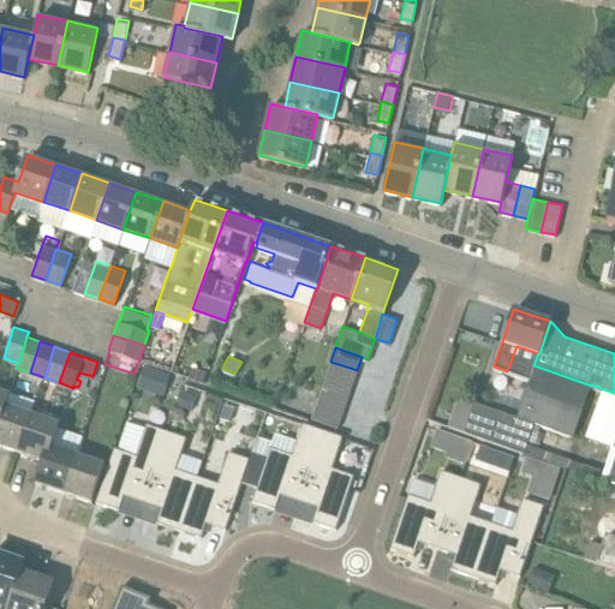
[(326,375),(352,384),(357,370),(330,362),(326,375)]
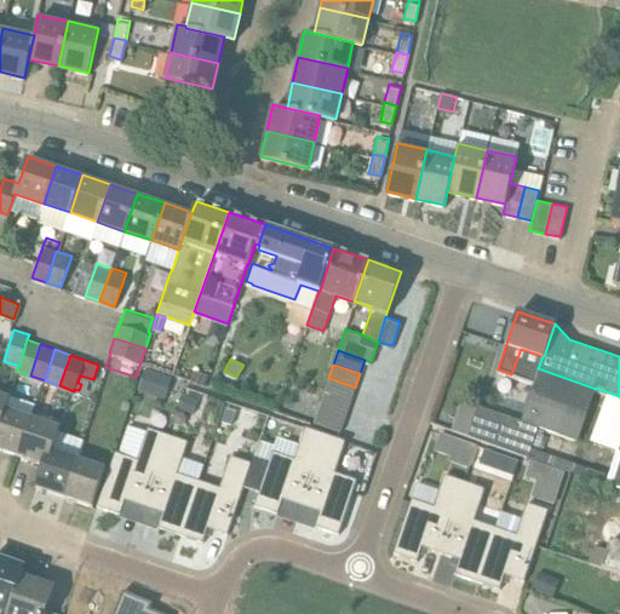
[(171,374),(145,366),(138,386),(165,395),(171,374)]
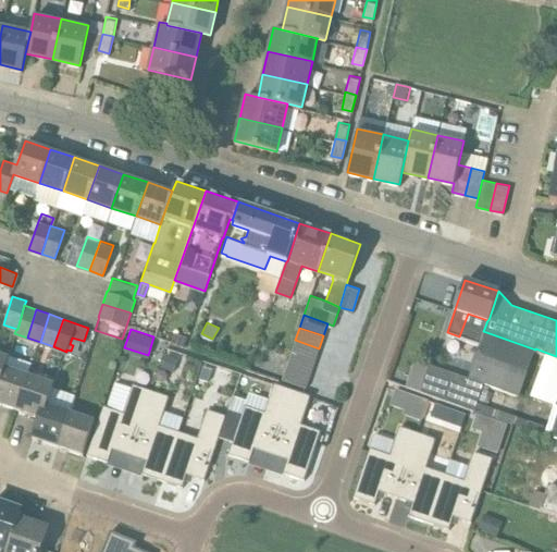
[(185,344),(188,334),(175,330),(172,340),(185,344)]
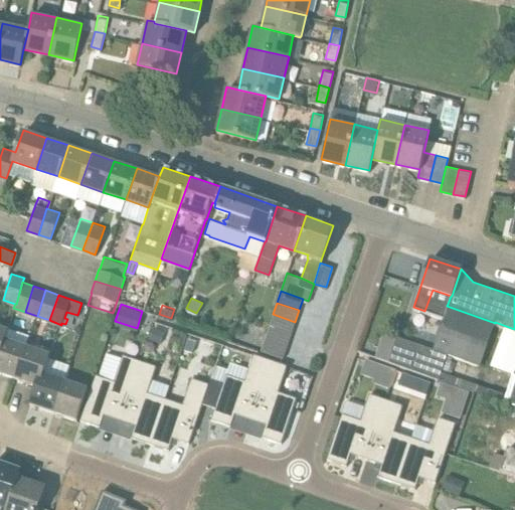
[(433,347),(448,353),(480,364),(495,323),(447,306),(433,347)]
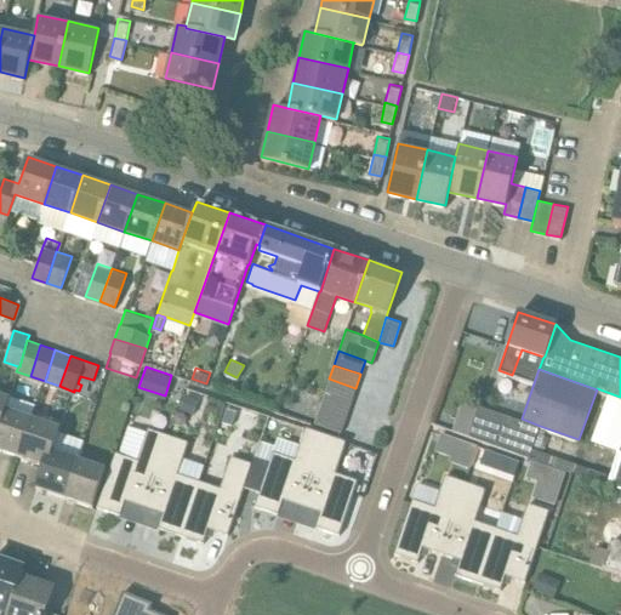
[(324,393),(351,403),(355,388),(329,379),(324,393)]
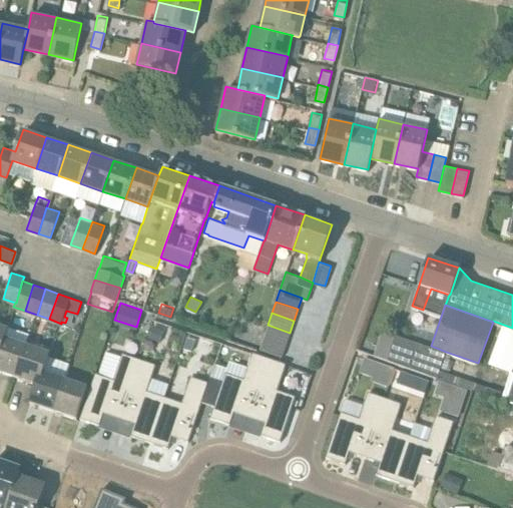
[(149,337),(159,340),(163,328),(153,324),(149,337)]
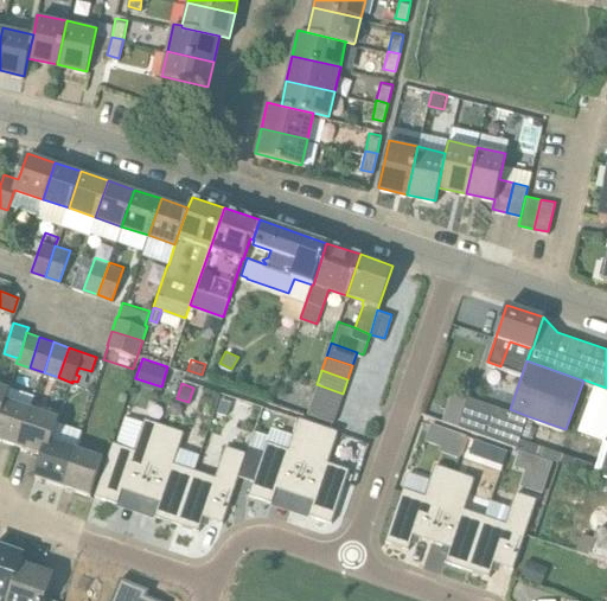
[(312,397),(338,407),(343,394),(317,384),(312,397)]
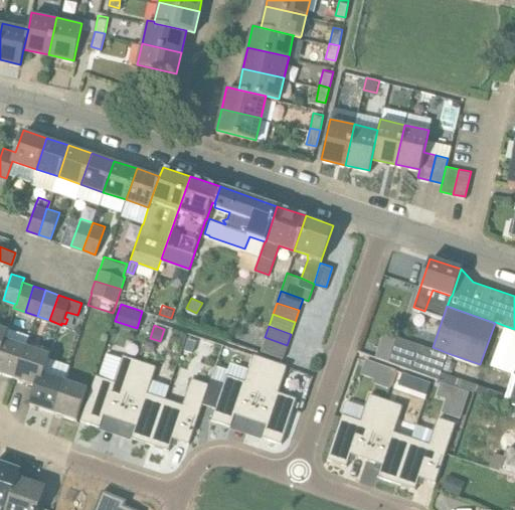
[(0,371),(14,376),(26,343),(6,337),(9,328),(7,327),(4,338),(3,337),(0,345),(0,371)]
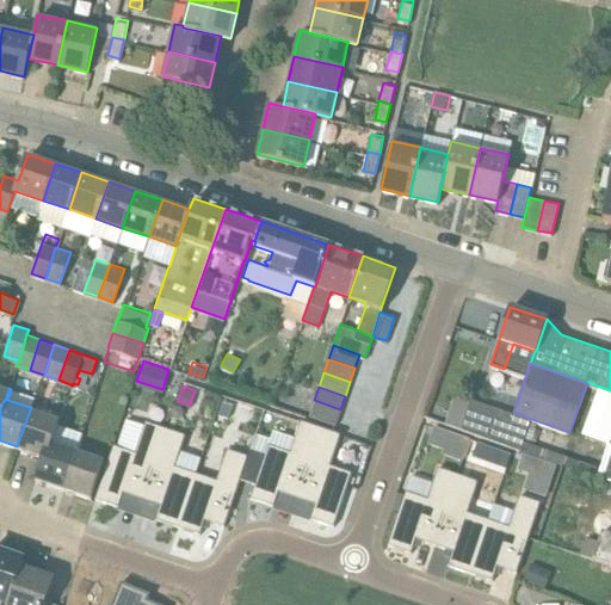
[(462,425),(476,430),(486,402),(471,397),(462,425)]
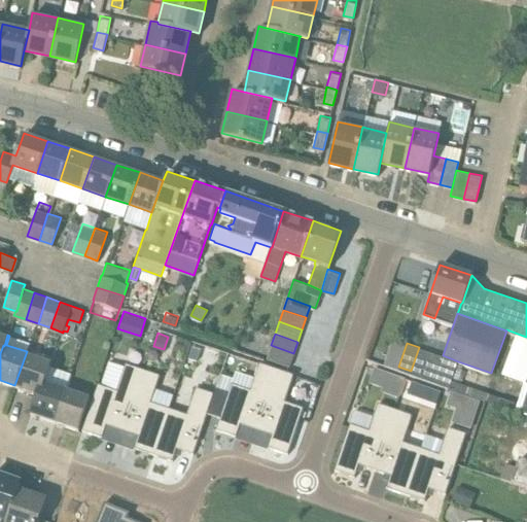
[(192,345),(188,356),(197,359),(201,347),(192,345)]
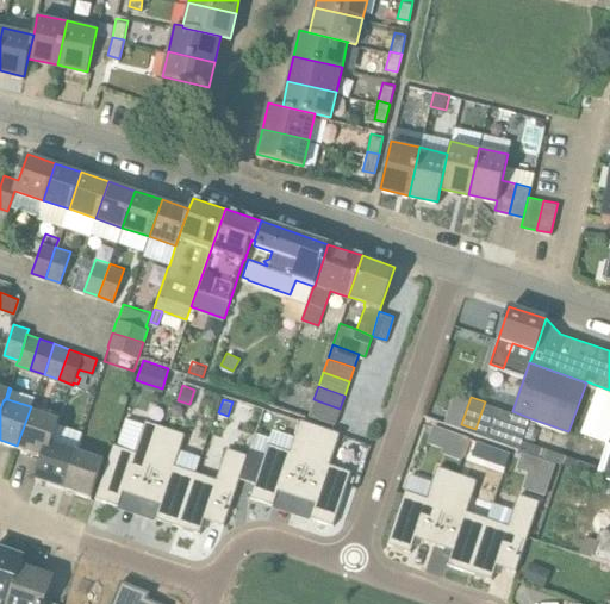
[(340,409),(313,399),(309,413),(335,423),(340,409)]
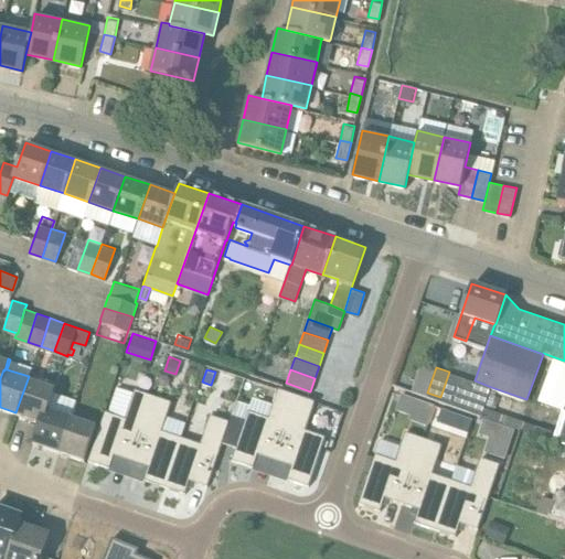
[(440,397),(454,401),(462,376),(449,372),(440,397)]
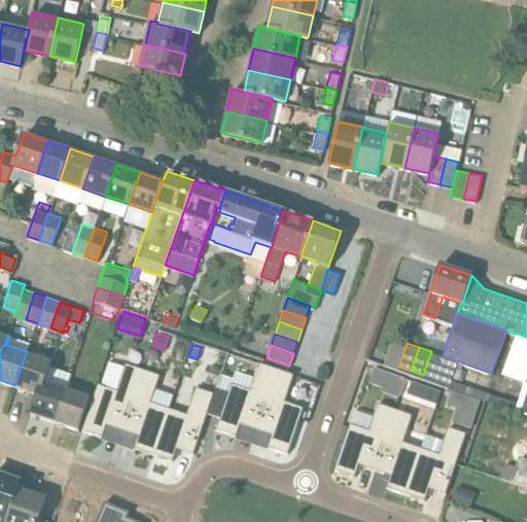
[(14,385),(37,393),(38,393),(42,381),(43,381),(50,359),(27,351),(14,385)]
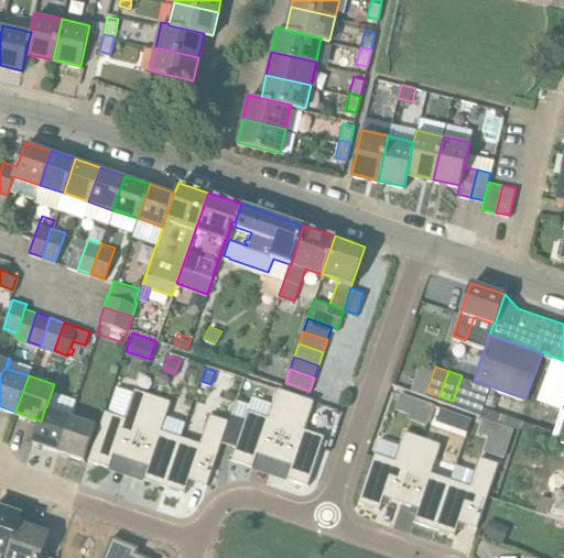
[(453,401),(465,405),(474,380),(462,375),(453,401)]
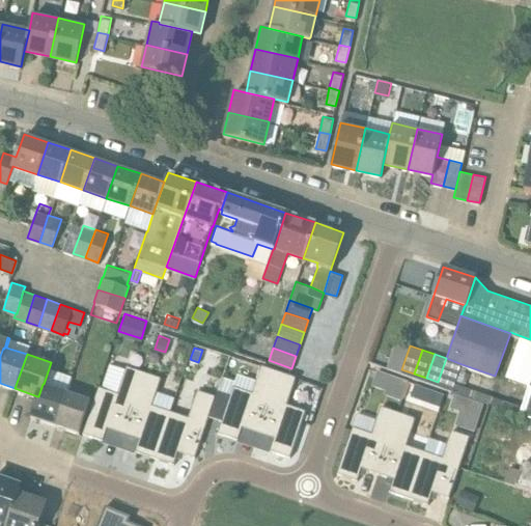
[(438,382),(453,387),(462,364),(446,358),(438,382)]
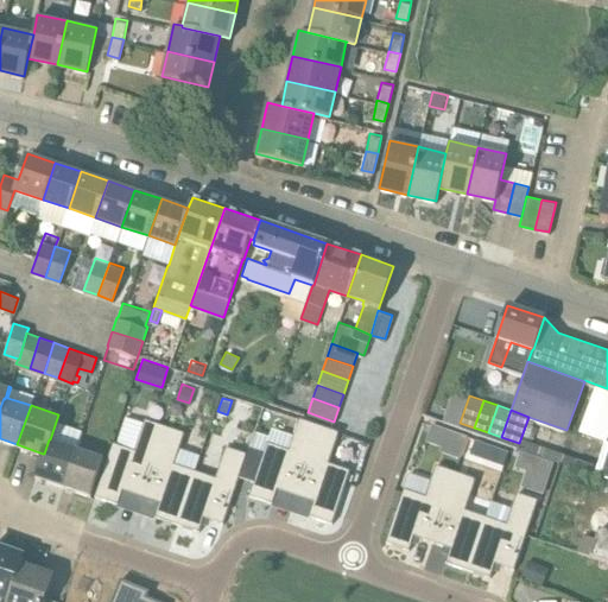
[(35,476),(62,485),(76,445),(52,438),(59,416),(58,414),(50,439),(49,439),(44,454),(43,454),(35,476)]
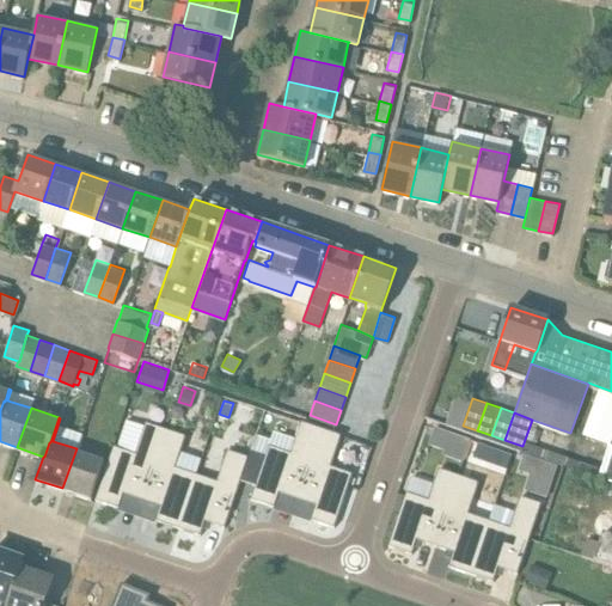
[(269,444),(251,497),(274,505),(279,490),(298,497),(322,427),(301,420),(291,451),(269,444)]
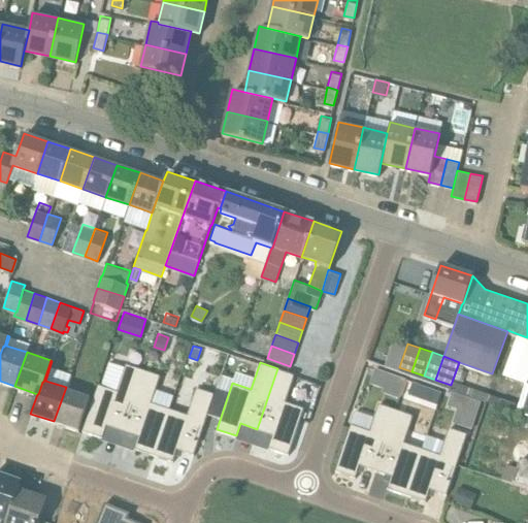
[(117,390),(98,384),(83,429),(102,436),(106,424),(123,429),(143,368),(126,363),(117,390)]
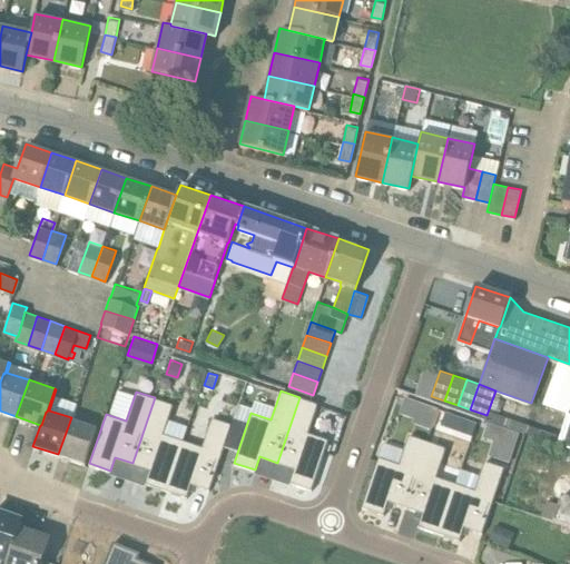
[(173,404),(155,397),(133,463),(149,468),(145,482),(166,490),(183,439),(164,433),(173,404)]
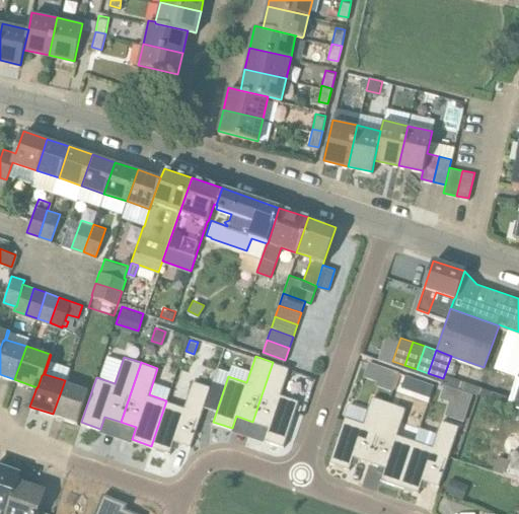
[(273,362),(252,422),(268,427),(264,439),(284,445),(299,399),(280,393),(289,367),(273,362)]
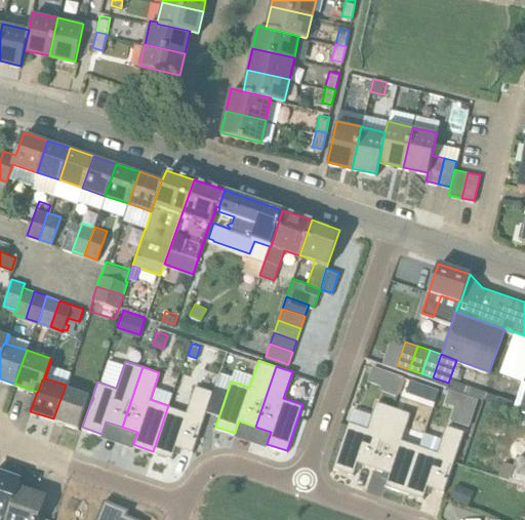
[(66,385),(53,418),(78,427),(89,393),(66,385)]
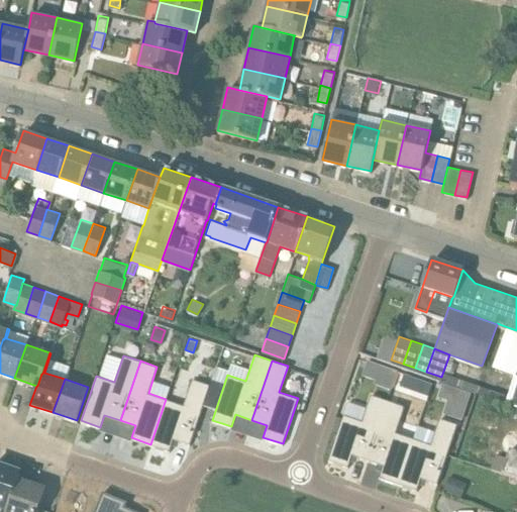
[(183,405),(166,399),(150,444),(170,450),(174,438),(190,443),(210,385),(192,379),(183,405)]
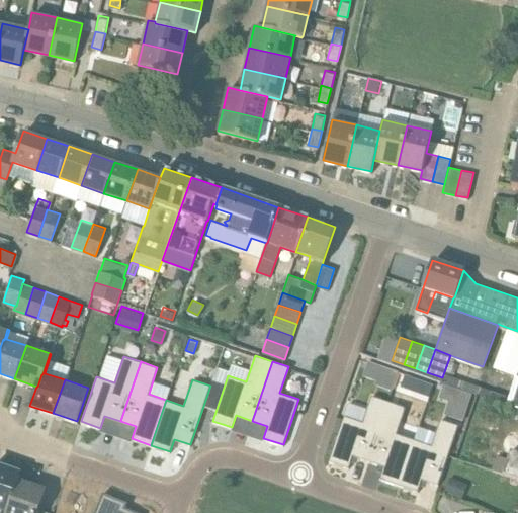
[(471,392),(457,387),(448,414),(463,419),(471,392)]
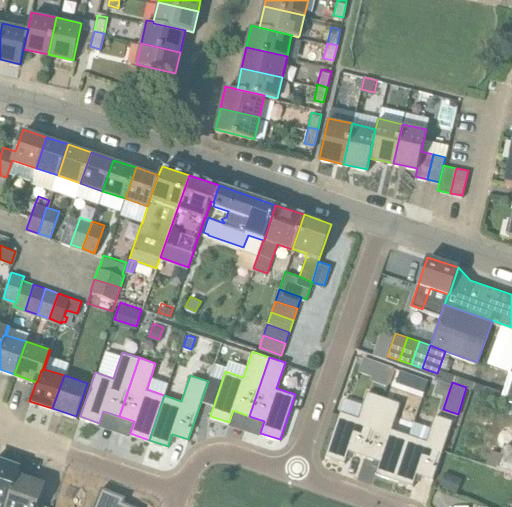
[(340,410),(325,455),(344,461),(348,449),(364,455),(384,396),(367,390),(358,416),(340,410)]
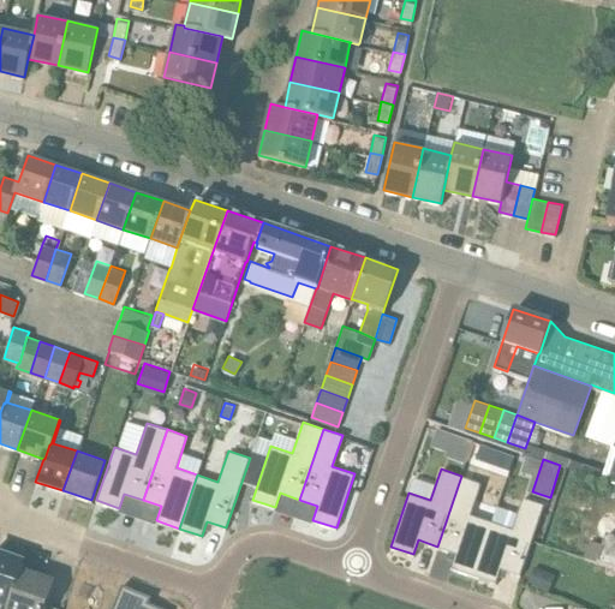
[(481,482),(461,476),(437,547),(455,553),(451,567),(473,574),(491,520),(471,513),(481,482)]
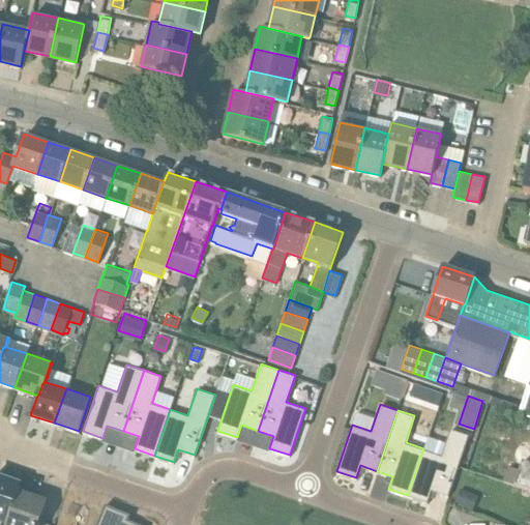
[(441,455),(423,448),(408,495),(428,501),(432,489),(448,495),(469,434),(450,428),(441,455)]
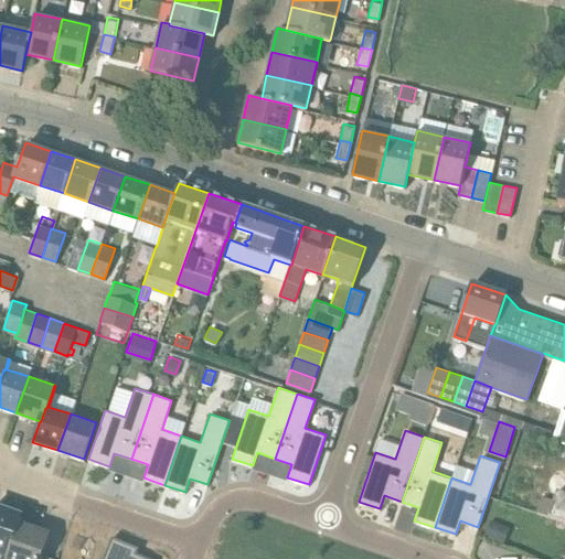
[(564,518),(564,490),(557,487),(553,497),(542,494),(536,509),(548,514),(564,518)]
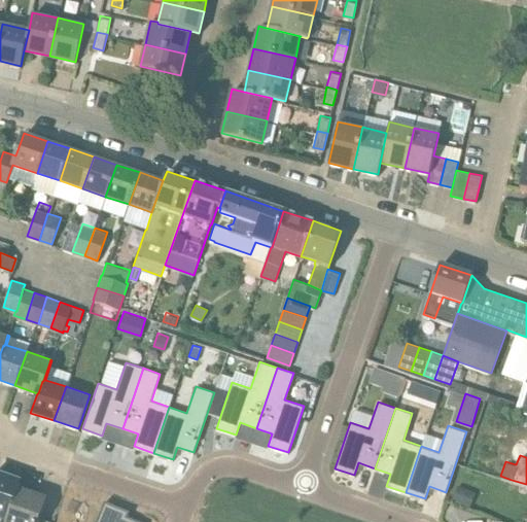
[(5,521),(19,488),(21,481),(0,473),(0,521),(5,521)]
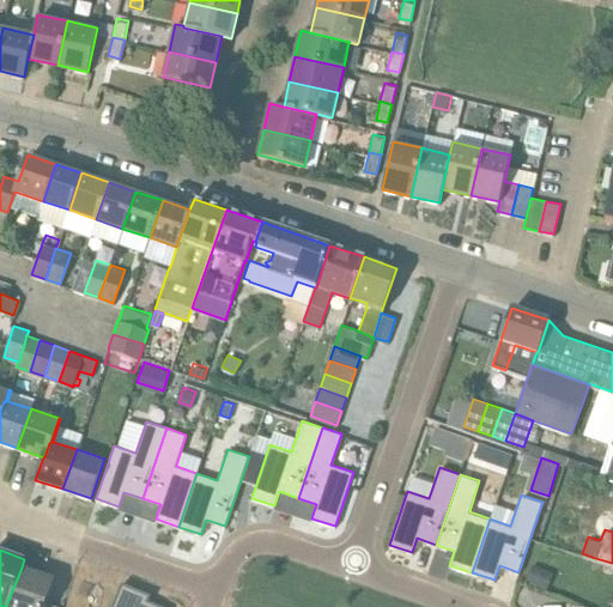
[(525,580),(545,588),(552,571),(530,563),(525,580)]
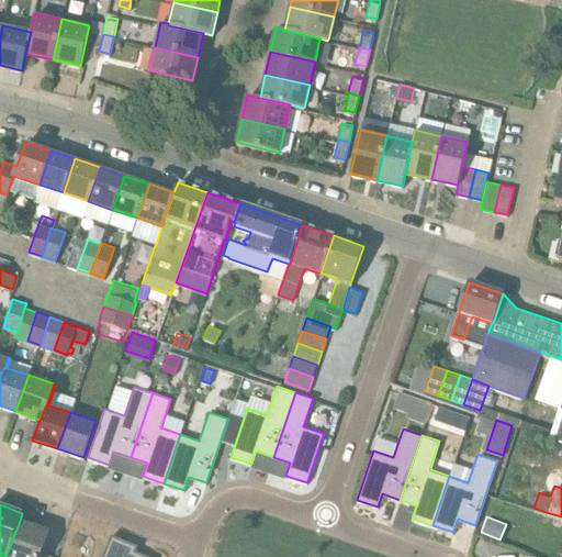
[(55,556),(56,556),(41,550),(48,531),(20,521),(6,556),(55,556)]
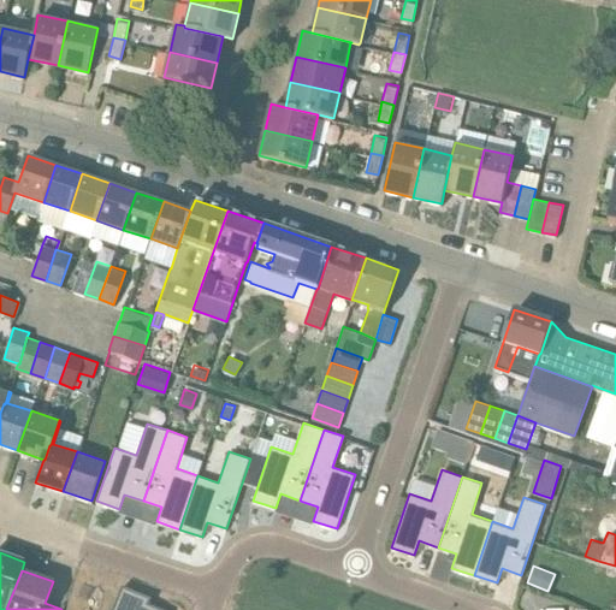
[(150,598),(122,586),(111,609),(165,609),(148,603),(150,598)]
